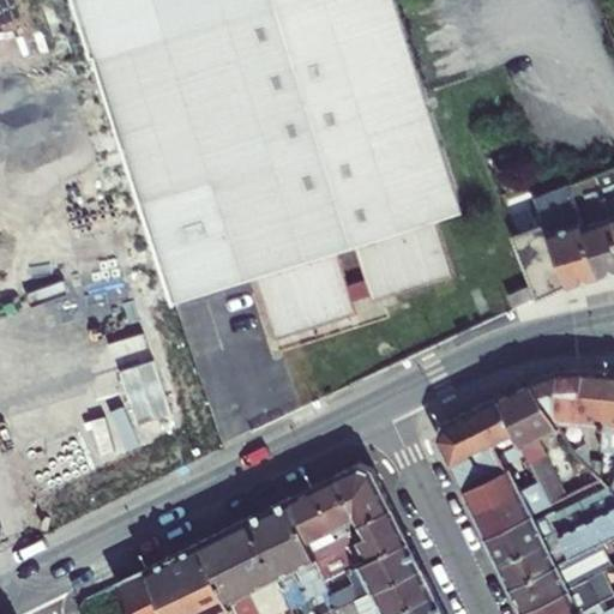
[(71,0),(172,308),(253,282),(275,345),(354,320),(349,306),(347,299),(333,257),(349,251),(362,293),(366,301),(368,308),(447,282),(429,226),(456,216),(386,0),(71,0)]
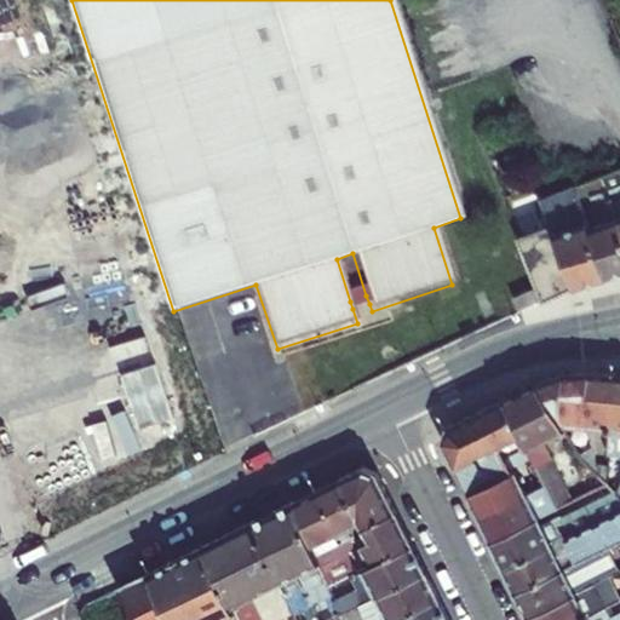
[(619,172),(600,181),(619,241),(619,172)]
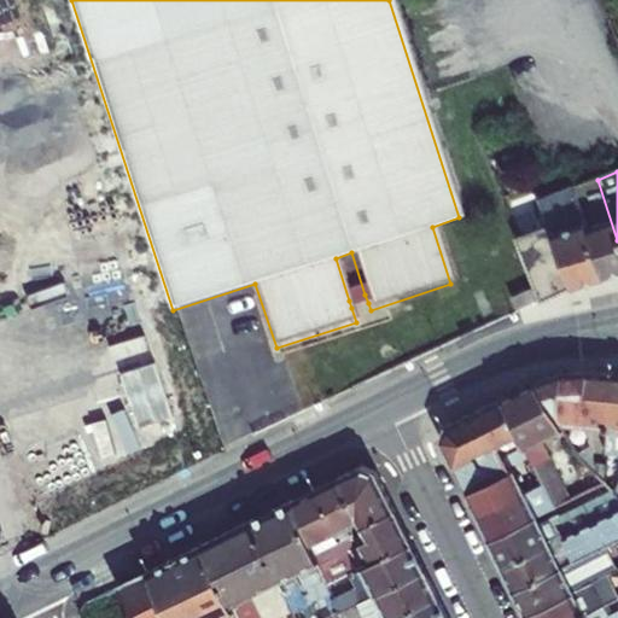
[(599,281),(617,278),(617,240),(598,180),(583,185),(593,219),(600,226),(583,231),(599,281)]
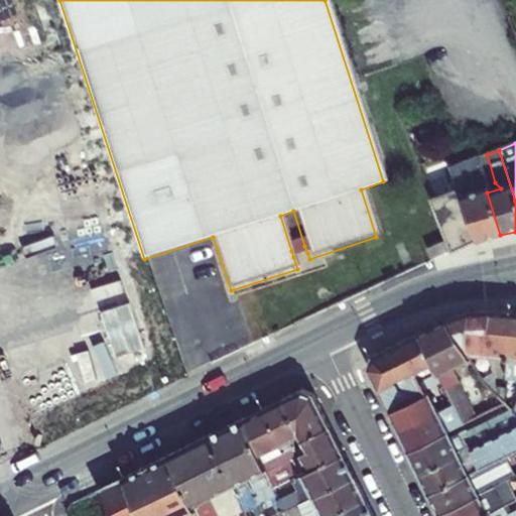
[(458,195),(428,208),(446,254),(475,240),(500,235),(487,192),(476,157),(446,167),(458,195)]
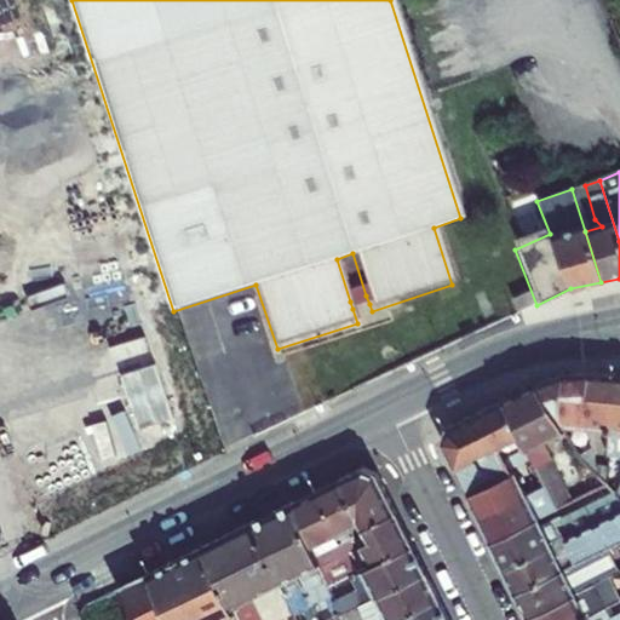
[(509,300),(514,311),(533,303),(528,292),(509,300)]
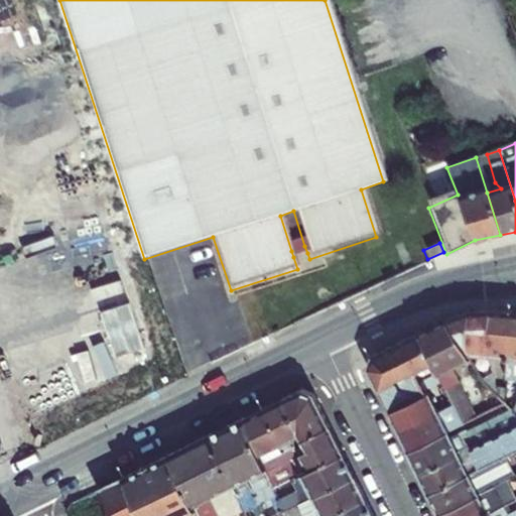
[(293,257),(307,253),(304,246),(291,251),(293,257)]
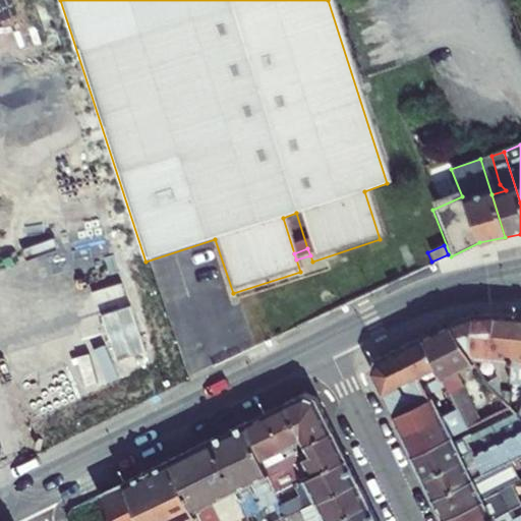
[(490,357),(494,313),(473,314),(452,322),(472,356),(490,357)]
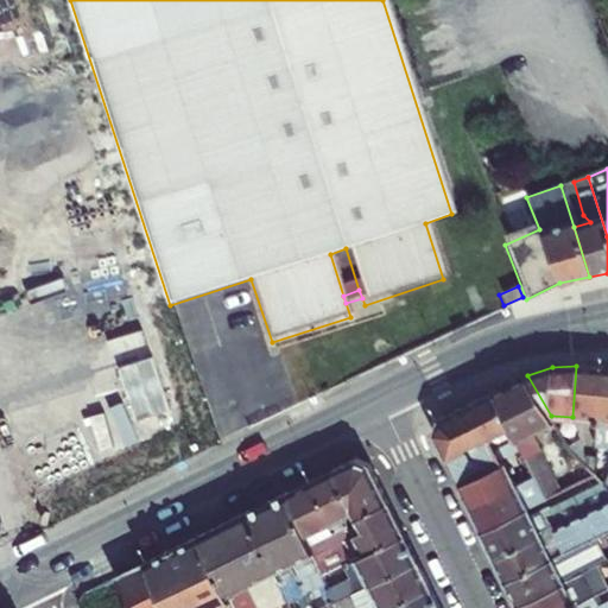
[(595,419),(600,367),(576,366),(572,417),(595,419)]
